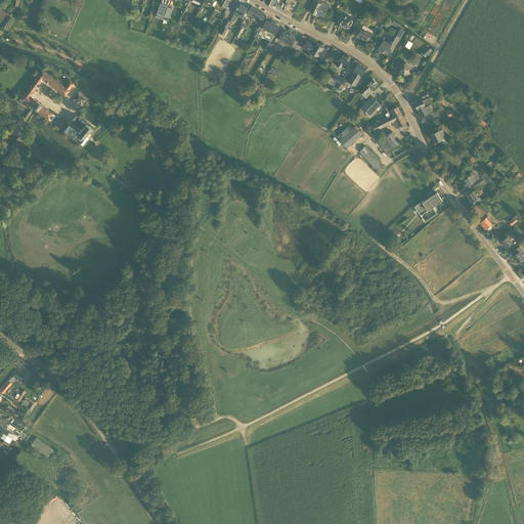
[(168,7),(170,0),(161,0),(157,13),(164,16),(167,10),(168,7)]
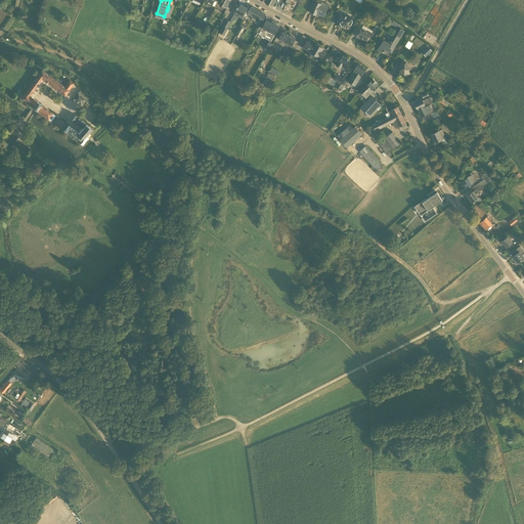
[(218,1),(215,6),(218,7),(217,8),(223,11),(226,13),(227,12),(229,8),(226,6),(230,0),(229,0),(221,0),(222,0),(220,3),(218,1)]
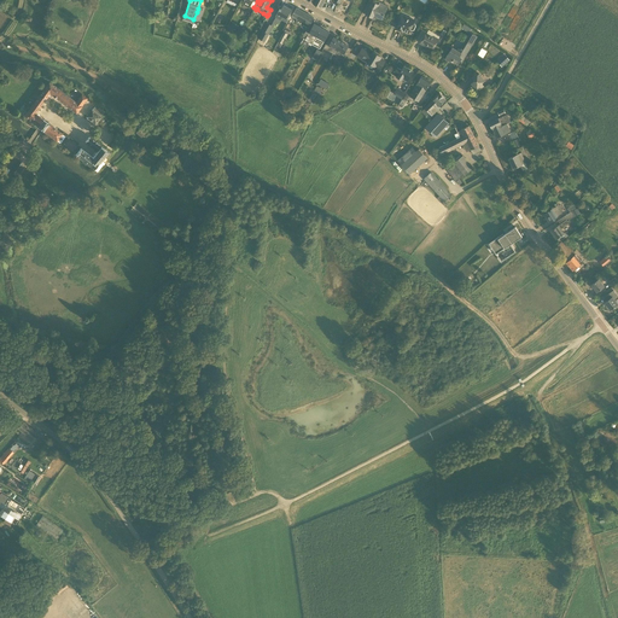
[(377,17),(382,19),(388,6),(379,3),(378,5),(372,1),(366,15),(372,18),(374,15),(377,16),(377,17)]
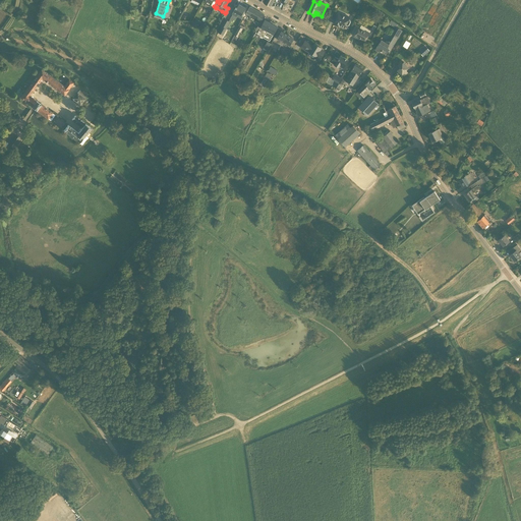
[(237,8),(236,7),(232,14),(236,16),(238,13),(241,15),(245,8),(239,5),(237,8)]
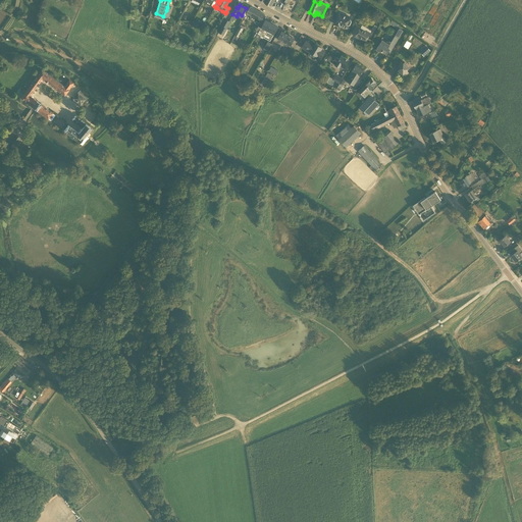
[(247,13),(253,16),(261,21),(265,15),(251,7),(247,13)]
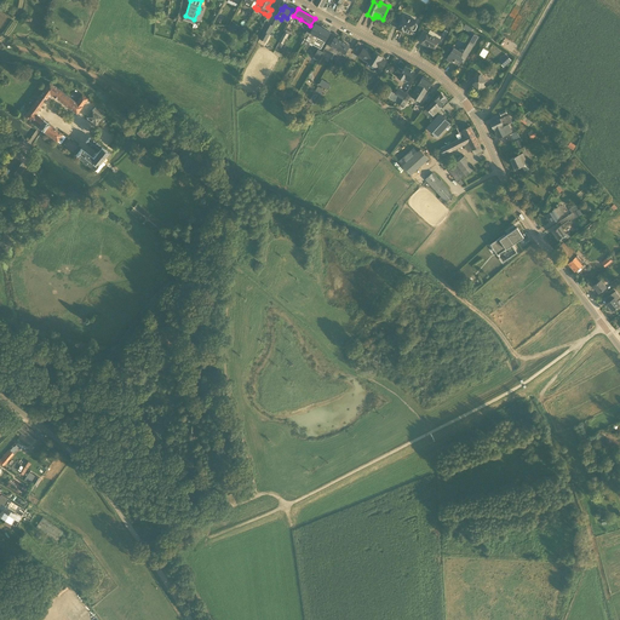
[(400,23),(397,29),(402,32),(405,32),(405,30),(411,33),(412,30),(413,32),(415,30),(418,26),(417,24),(415,23),(414,23),(403,17),(400,23)]
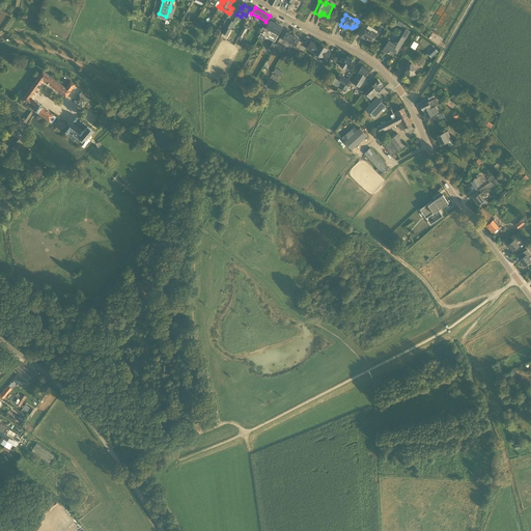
[(230,21),(226,28),(223,33),(227,36),(231,30),(229,29),(233,22),(230,21)]
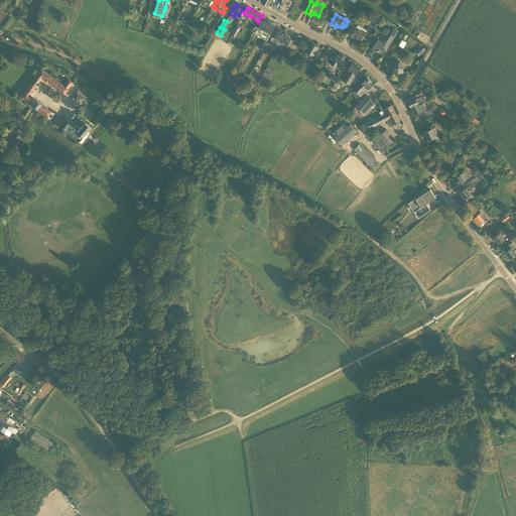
[(255,26),(253,31),(255,32),(256,30),(259,31),(263,34),(265,30),(268,23),(262,20),(258,27),(258,28),(255,26)]
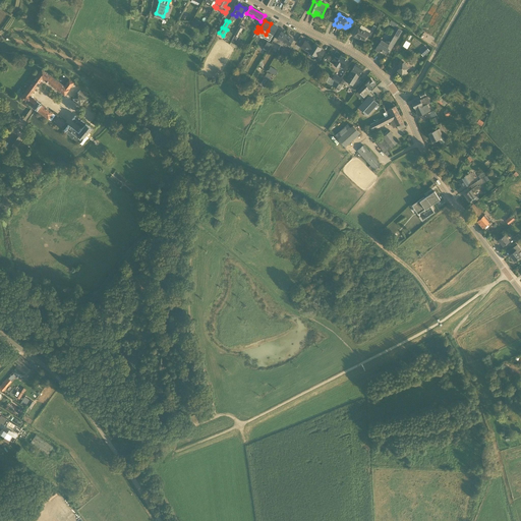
[(266,35),(269,36),(272,38),(278,27),(271,23),(266,35)]
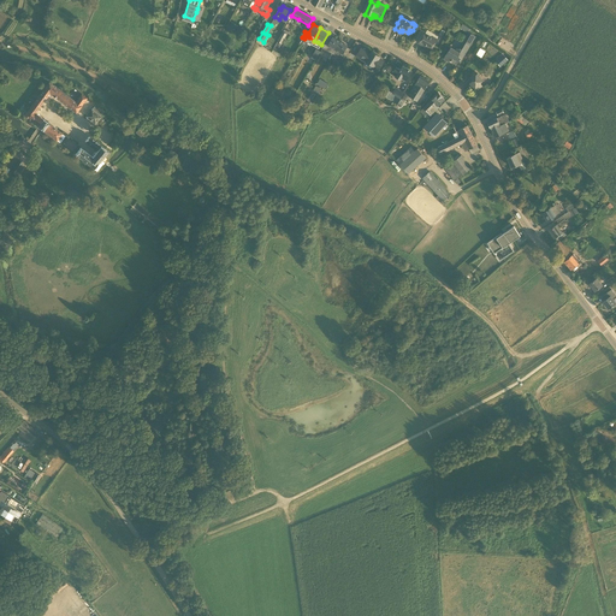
[(436,41),(438,36),(427,30),(425,34),(419,43),(424,46),(425,45),(432,48),(437,41),(436,41)]
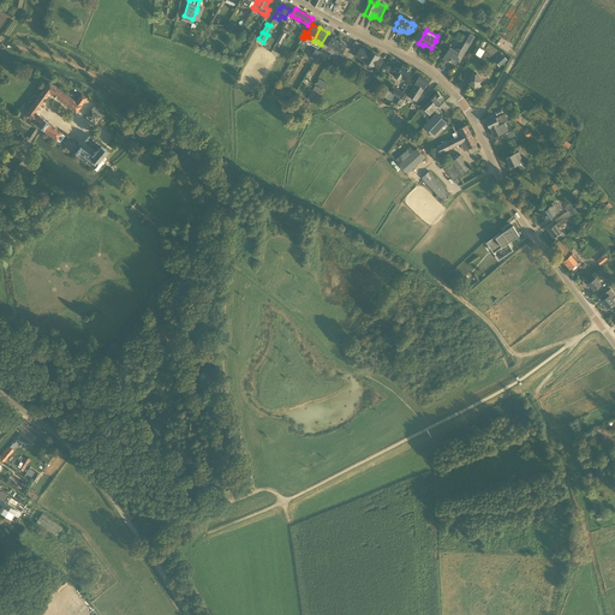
[(446,53),(443,59),(448,61),(449,60),(455,64),(459,58),(461,59),(464,54),(469,48),(475,37),(467,33),(461,43),(458,49),(457,48),(455,49),(451,47),(446,53)]
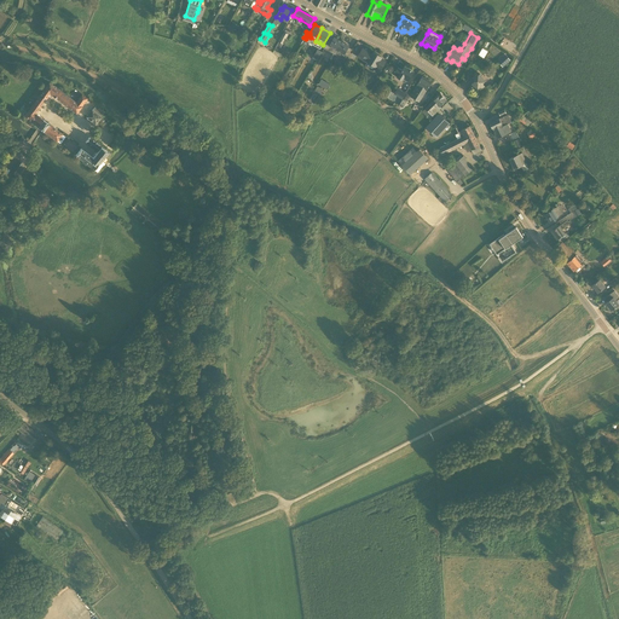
[(329,39),(324,48),(334,55),(341,41),(334,38),(334,39),(333,40),(329,39)]
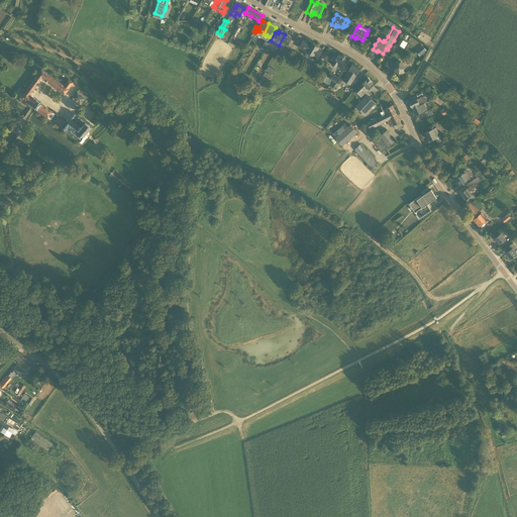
[(279,45),(282,47),(288,50),(294,41),(291,39),(292,38),(285,34),(279,45)]
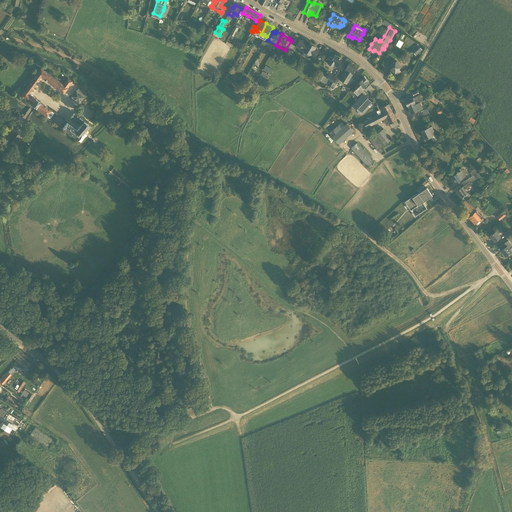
[(315,58),(319,52),(315,49),(316,47),(309,43),(308,45),(300,40),(297,46),(304,50),(303,51),(315,58)]
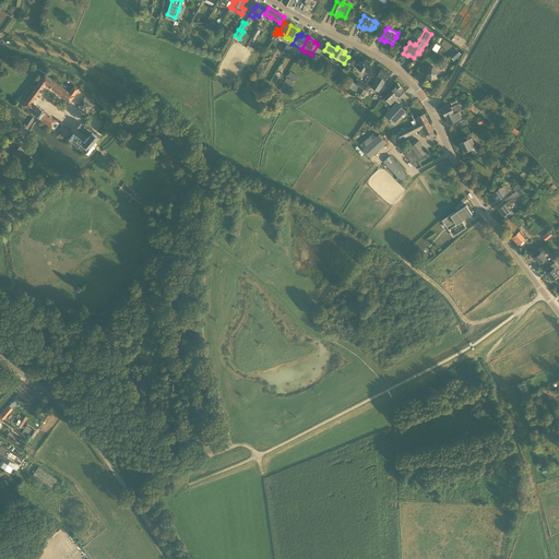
[(286,55),(290,47),(286,45),(282,52),(286,55)]
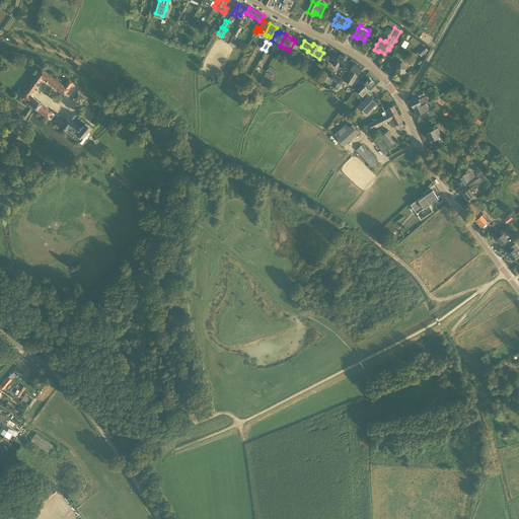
[(419,51),(423,55),(428,51),(424,47),(419,51)]
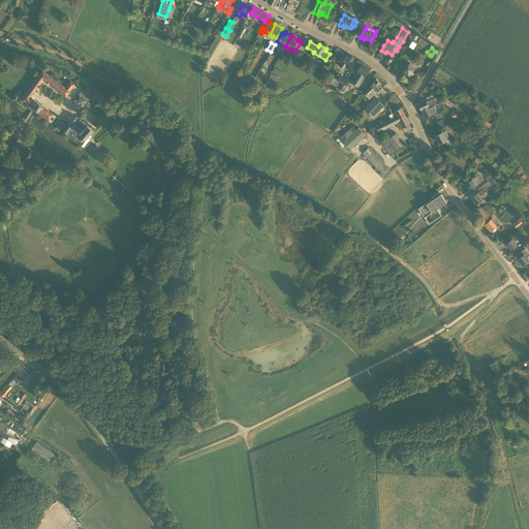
[(340,58),(336,64),(340,66),(344,68),(344,67),(348,69),(352,63),(353,62),(353,61),(346,57),(344,60),(340,58)]
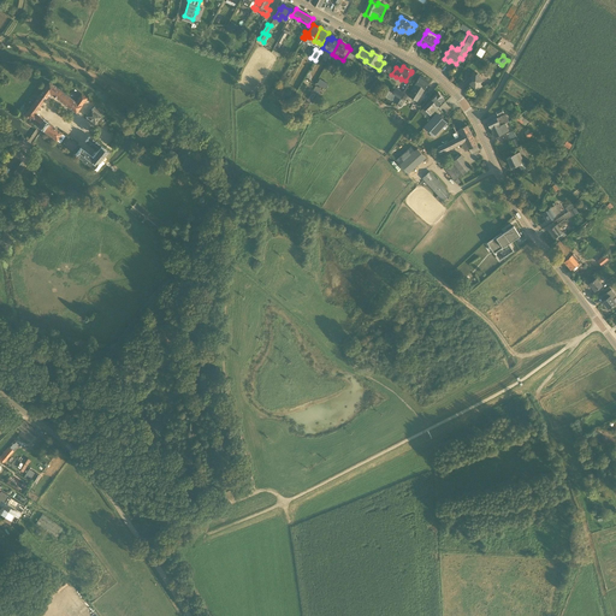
[(473,81),(469,83),(475,89),(477,88),(478,89),(483,86),(480,83),(484,81),(478,73),(477,75),(475,73),(472,76),(469,77),(473,81)]
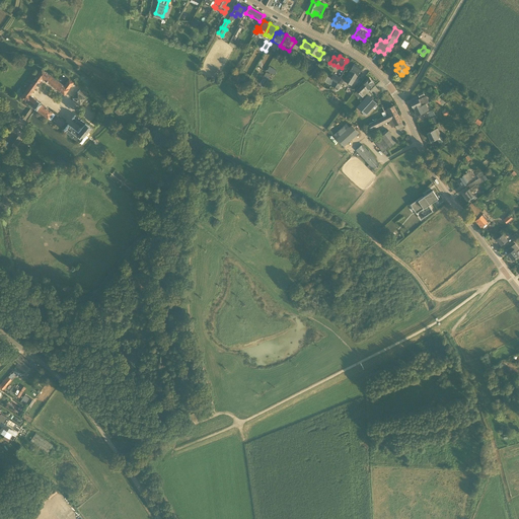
[(351,72),(345,81),(352,85),(355,80),(362,69),(354,64),(350,71),(351,72)]
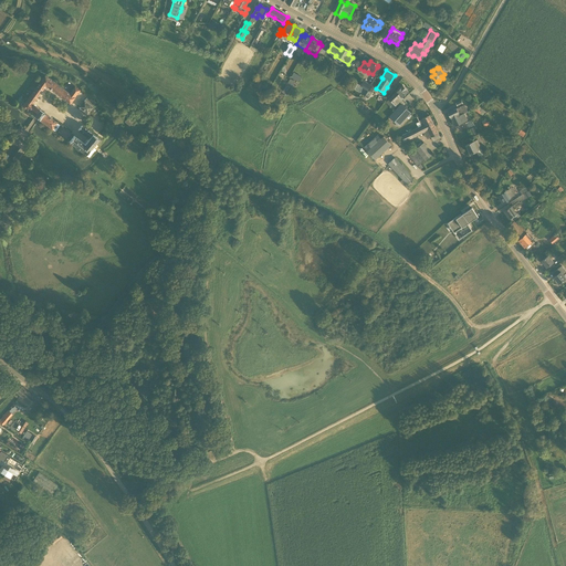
[(295,75),(296,73),(294,72),(292,77),(300,82),(302,79),(295,75)]
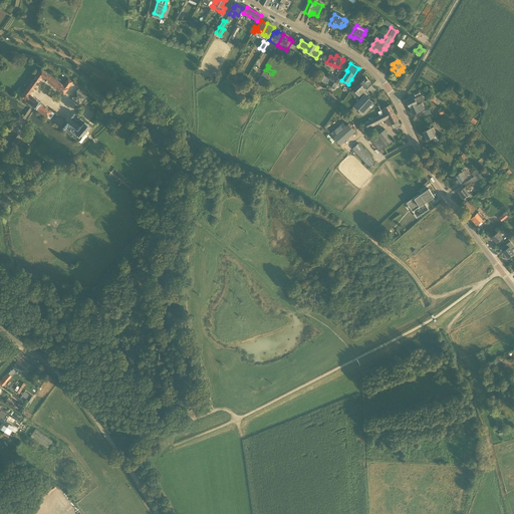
[(20,96),(32,105),(35,108),(41,112),(47,117),(50,119),(54,113),(51,111),(45,106),(40,102),(29,94),(41,78),(63,94),(67,88),(72,82),(68,79),(63,85),(41,69),(25,91),(24,91),(20,96)]
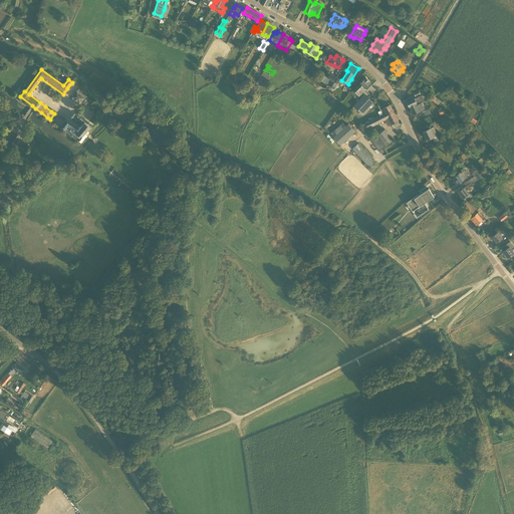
[(334,82),(337,77),(330,73),(327,78),(334,82)]
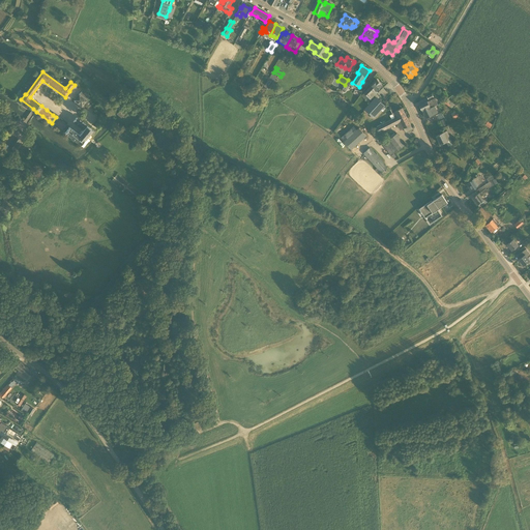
[(351,82),(348,80),(345,85),(342,90),(345,92),(351,82)]
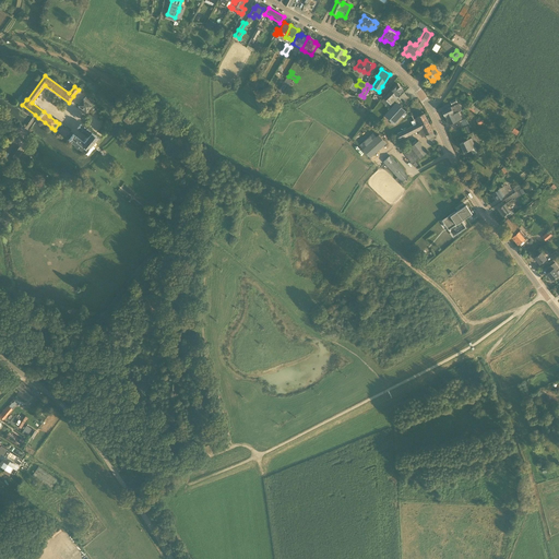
[(392,91),(384,98),(388,102),(395,95),(396,96),(403,90),(399,84),(392,91)]
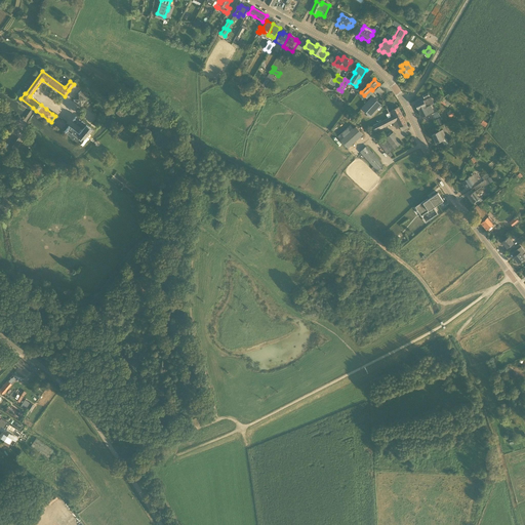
[(73,98),(81,105),(85,99),(88,95),(81,89),(78,93),(73,98)]
